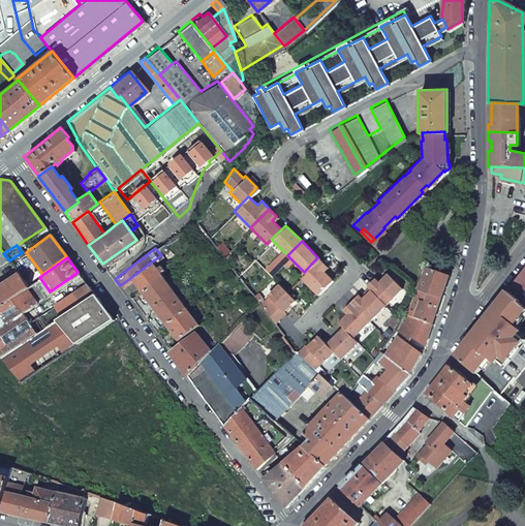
[(299,276),(308,285),(315,292),(330,278),(320,269),(326,265),(317,257),(304,272),(299,276)]
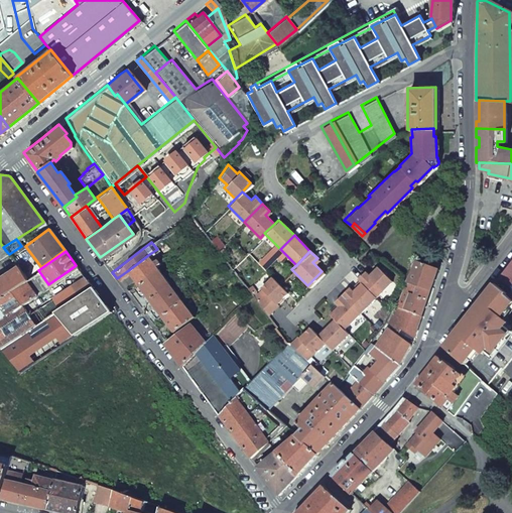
[(133,278),(137,284),(158,269),(155,264),(158,261),(155,257),(151,260),(148,255),(127,271),(133,278)]
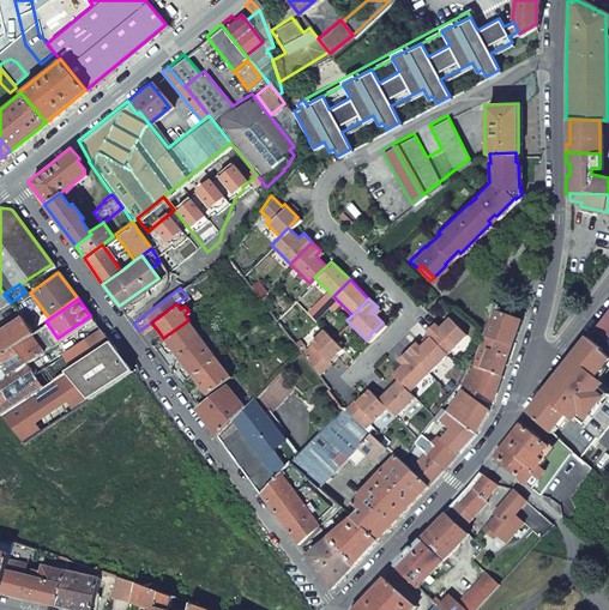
[(608,303),(590,328),(585,334),(608,356),(608,303)]
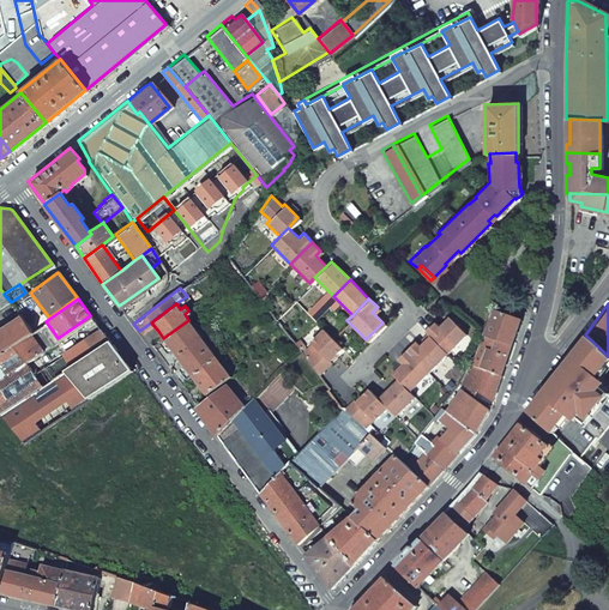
[(510,337),(517,318),(492,307),(468,361),(498,373),(502,358),(510,337)]
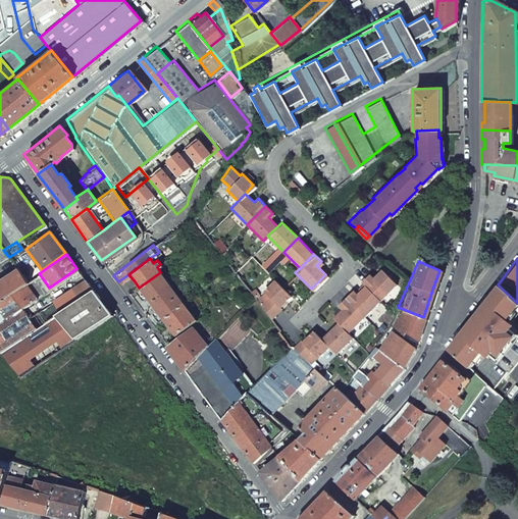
[(0,299),(9,293),(26,281),(27,280),(16,266),(0,276),(0,299)]
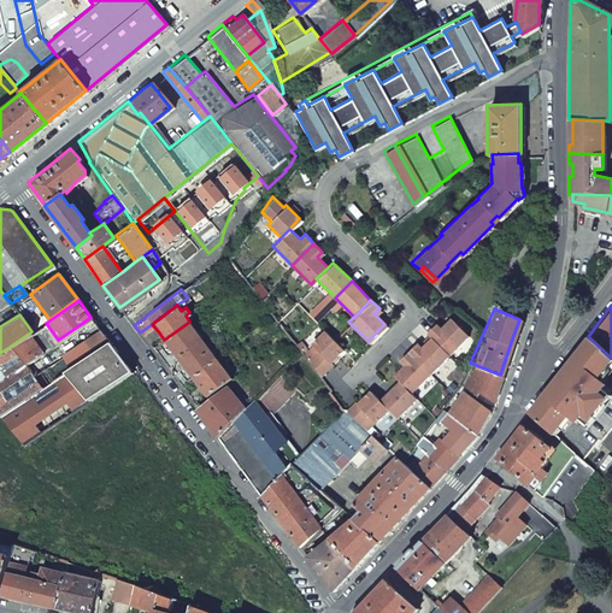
[(94,322),(90,317),(81,324),(84,329),(94,322)]
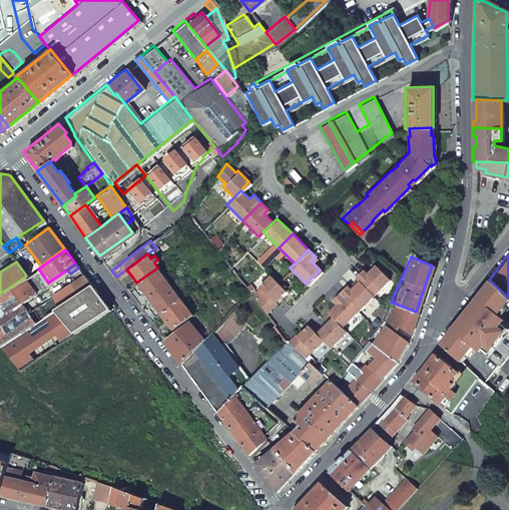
[(371,294),(387,278),(373,264),(365,273),(361,269),(353,276),(357,280),(371,294)]
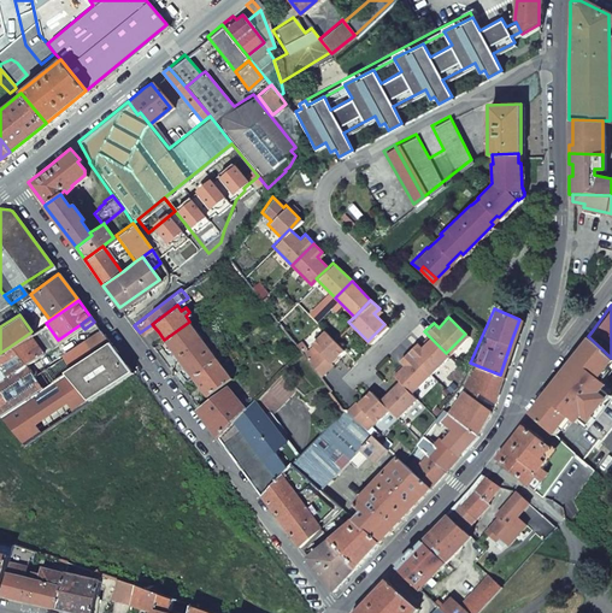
[(189,322),(164,340),(192,376),(217,358),(189,322)]
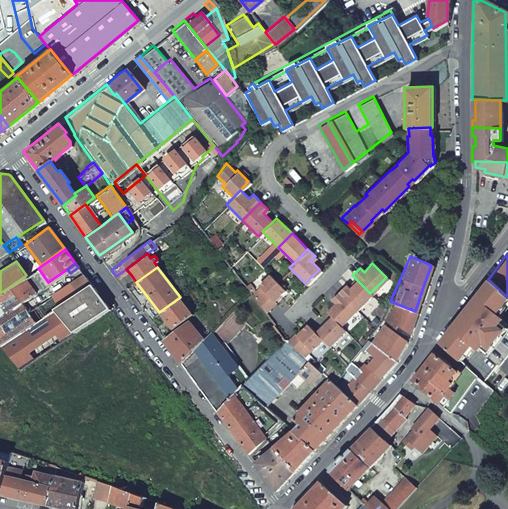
[(126,269),(116,276),(121,283),(132,276),(126,269)]
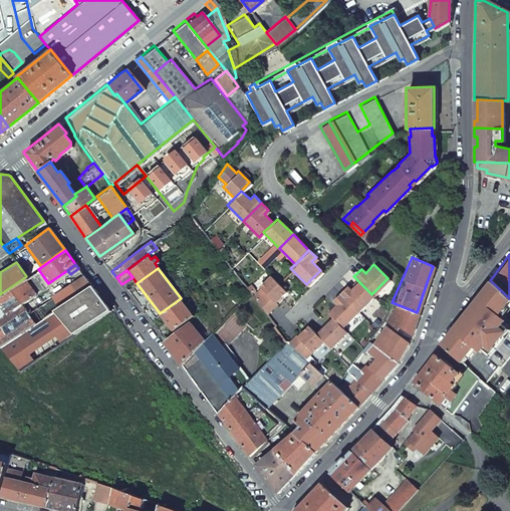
[(42,316),(90,284),(84,276),(53,295),(36,308),(42,316)]
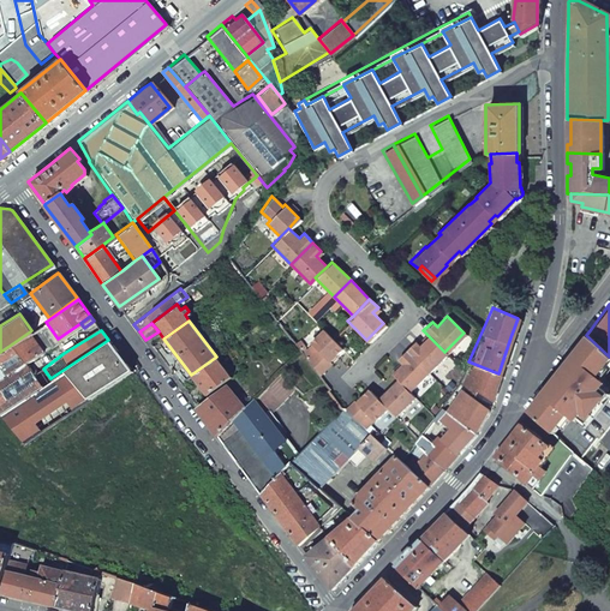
[(11,345),(23,361),(34,354),(42,349),(30,331),(11,345)]
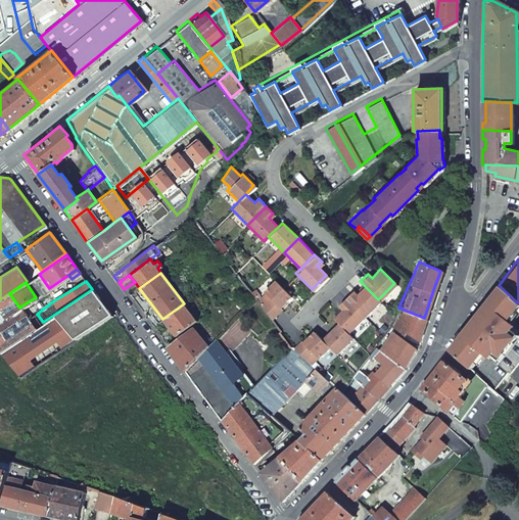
[(343,297),(362,316),(378,299),(364,285),(356,294),(350,289),(343,297)]
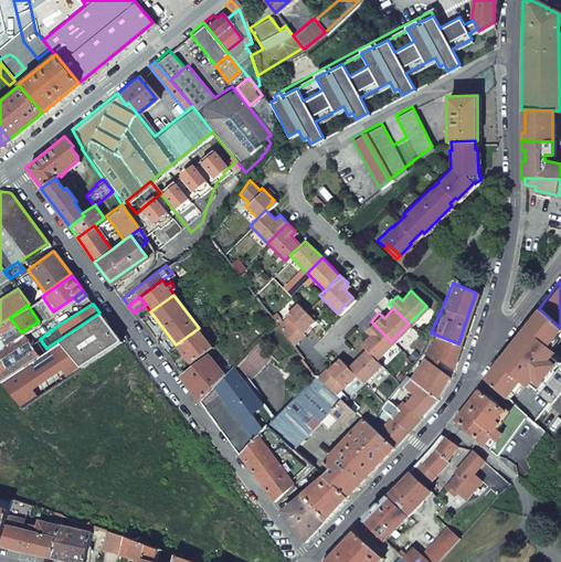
[(517,336),(559,373),(560,370),(560,362),(559,361),(560,358),(560,357),(550,343),(556,337),(560,331),(560,328),(539,308),(517,336)]
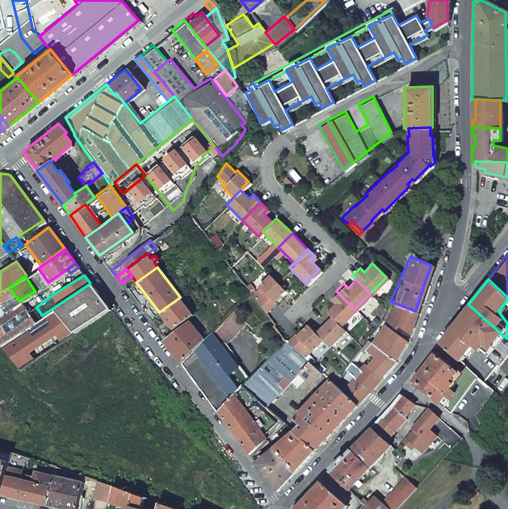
[(90,283),(42,315),(0,344),(0,346),(15,364),(18,367),(33,357),(108,307),(90,283)]
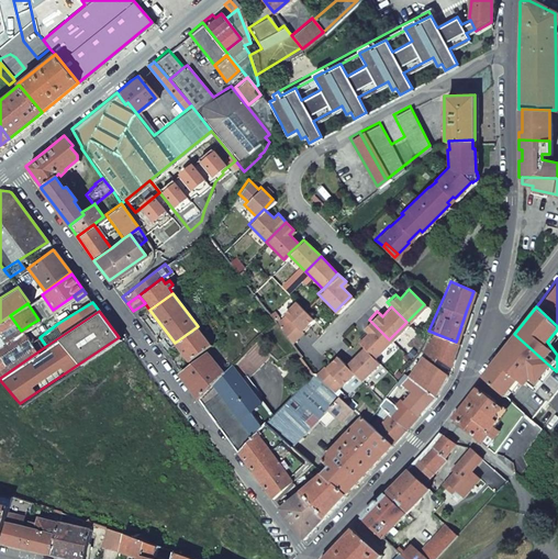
[(0,378),(46,346),(40,337),(31,324),(21,331),(10,315),(0,322),(0,378)]
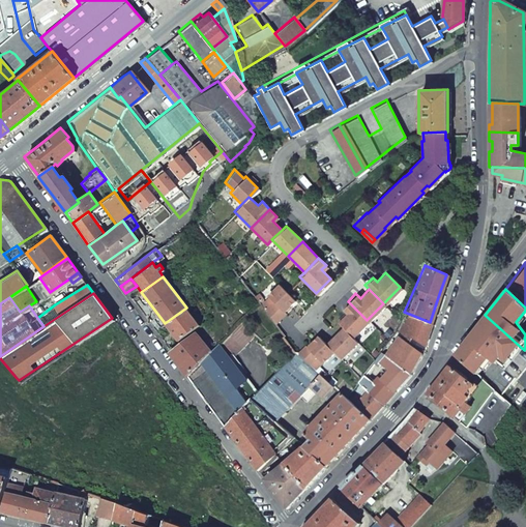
[(350,335),(367,320),(348,301),(341,309),(345,313),(335,322),(341,326),(350,335)]
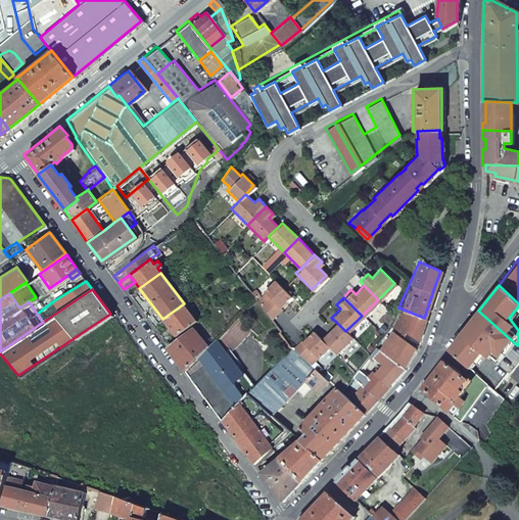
[(175,335),(195,319),(184,303),(162,319),(170,328),(175,335)]
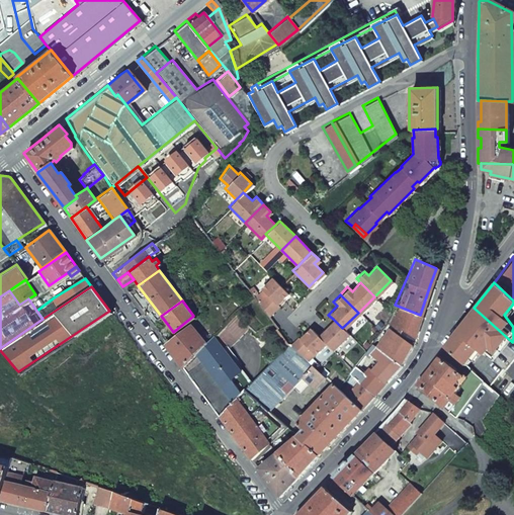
[(399,328),(413,336),(416,326),(420,315),(395,305),(387,323),(397,331),(399,328)]
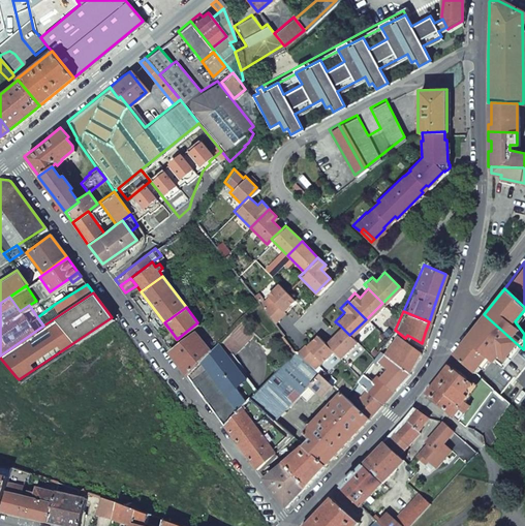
[(524,350),(523,349),(484,314),(453,353),(474,372),(487,357),(512,377),(524,360),(524,350)]
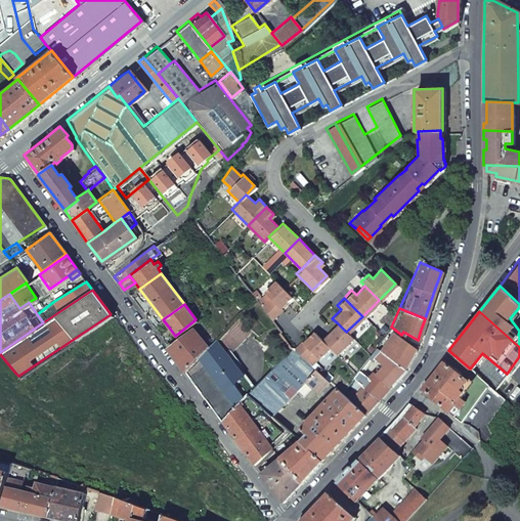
[(223,330),(213,340),(224,353),(248,330),(236,318),(224,331),(223,330)]
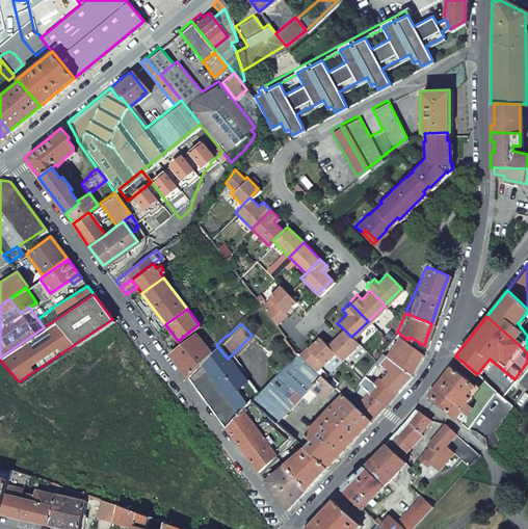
[(342,327),(325,344),(333,351),(340,359),(357,342),(351,337),(342,327)]
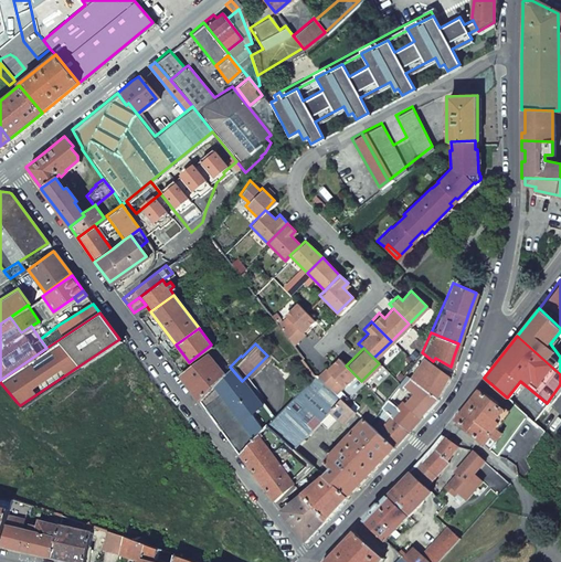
[(208,352),(179,374),(198,400),(223,373),(208,352)]
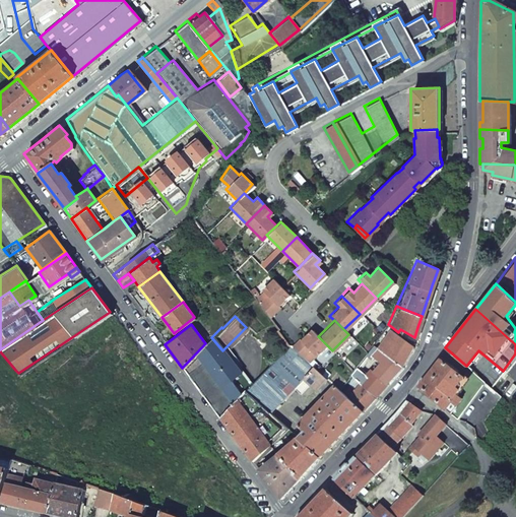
[(318,336),(311,329),(310,328),(299,339),(298,337),(288,346),(306,361),(313,353),(314,354),(325,343),(318,336)]
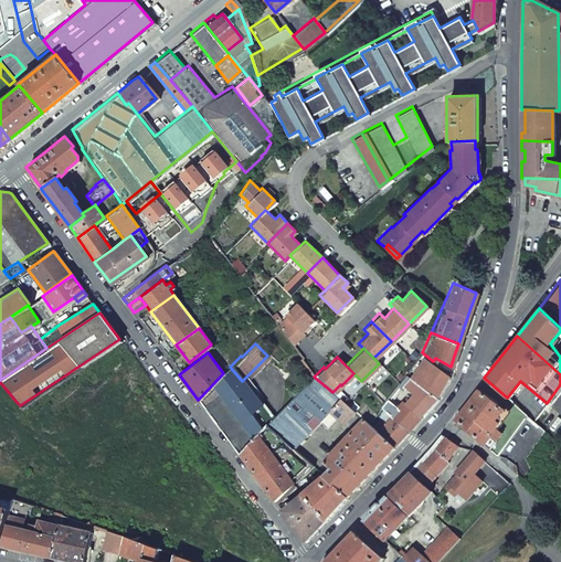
[(409,377),(435,398),(447,375),(421,358),(412,371),(408,369),(404,372),(409,377)]
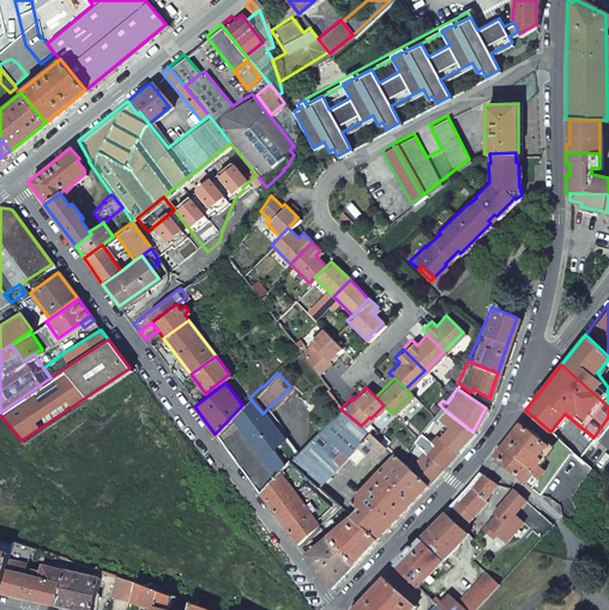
[(130,418),(132,422),(156,405),(148,393),(130,418)]
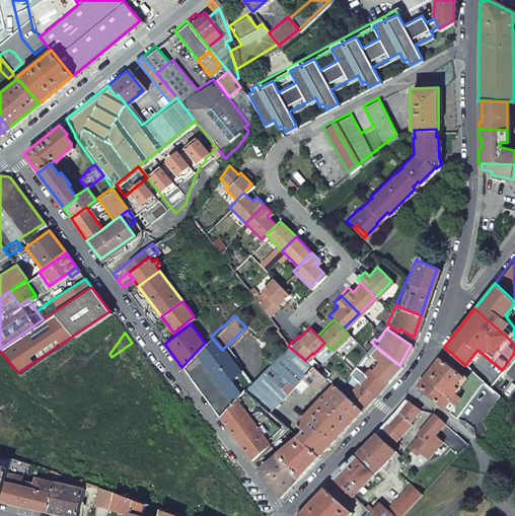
[(181,367),(218,416),(243,388),(247,384),(211,337),(205,343),(181,367)]
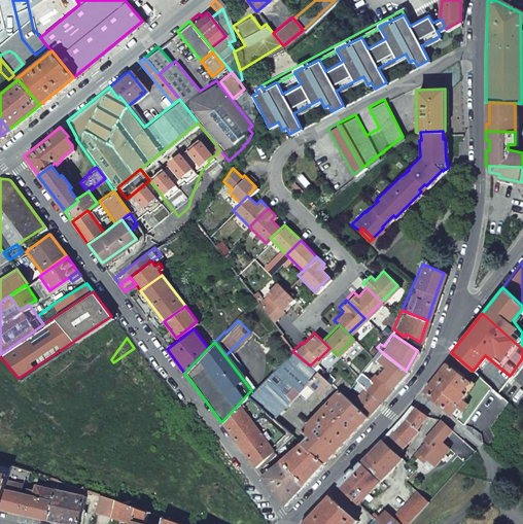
[(353,379),(378,402),(389,388),(392,384),(406,371),(381,351),(377,347),(369,358),(374,362),(376,360),(383,365),(376,374),(373,371),(368,378),(359,371),(353,379)]
